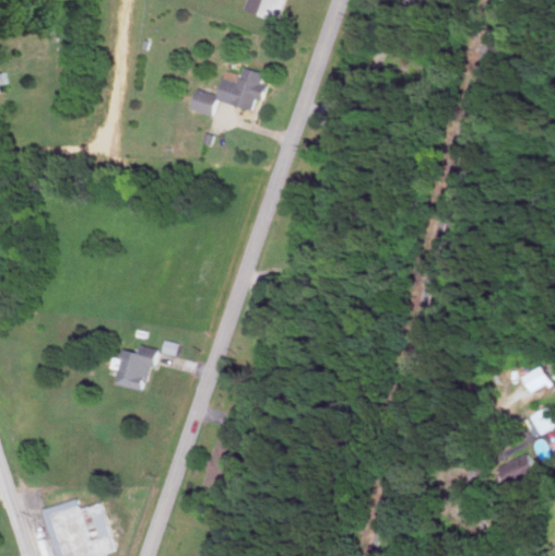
[(247,0),(245,11),(278,22),(284,0),(247,0)]
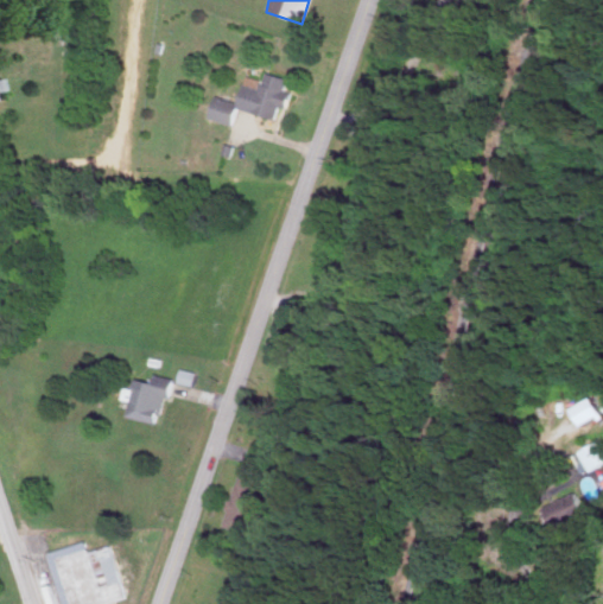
[(235,109),(272,120),(275,108),(283,110),(287,94),(281,91),(285,80),(264,74),(260,83),(245,78),(236,103),(214,97),(207,120),(230,126),(235,109)]
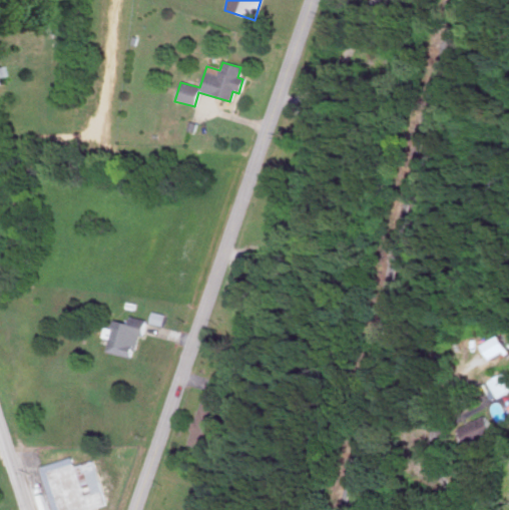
[(162,316),(149,314),(147,325),(160,328),(162,316)]
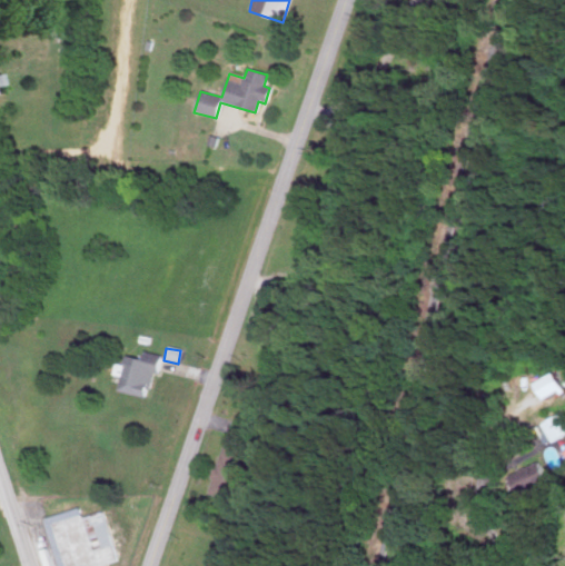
[(149,398),(157,356),(144,353),(141,360),(124,357),(117,393),(149,398)]
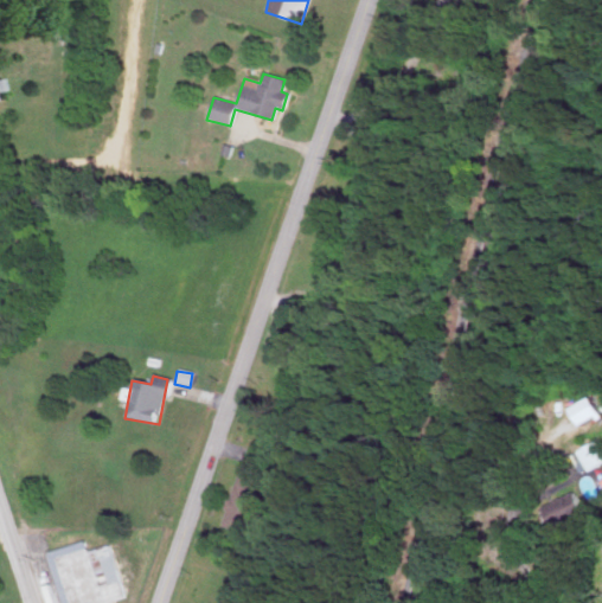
[(569,410),(580,428),(599,416),(588,398),(569,410)]
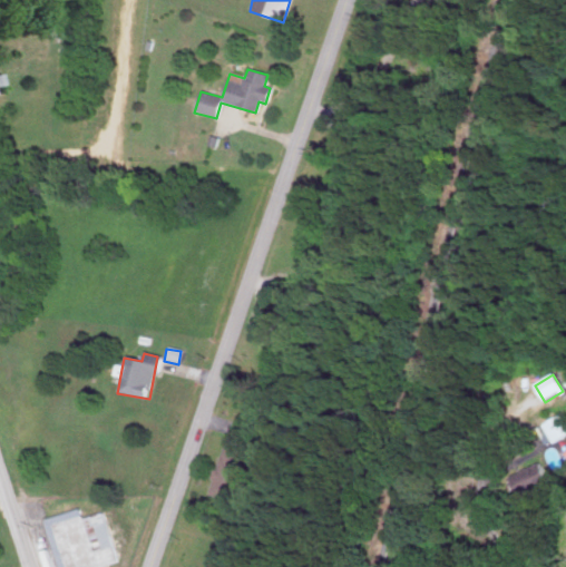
[(544,447),(565,434),(565,432),(557,417),(534,429),(544,447)]
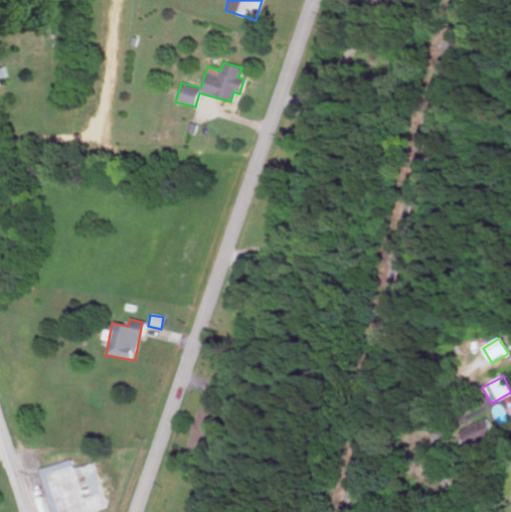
[(463,431),(473,450),(497,437),(487,418),(463,431)]
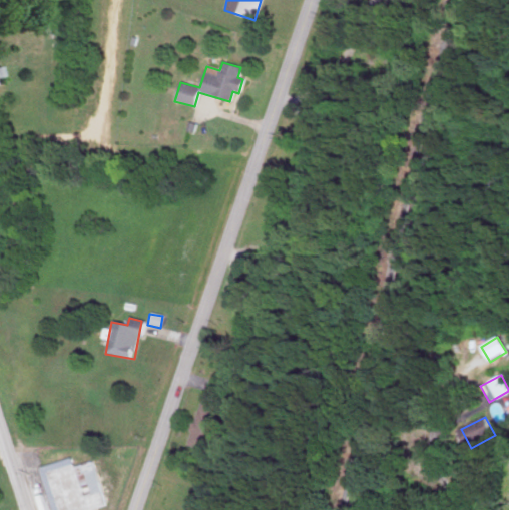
[(93,509),(102,507),(90,462),(72,467),(70,460),(41,467),(51,509),(93,509)]
